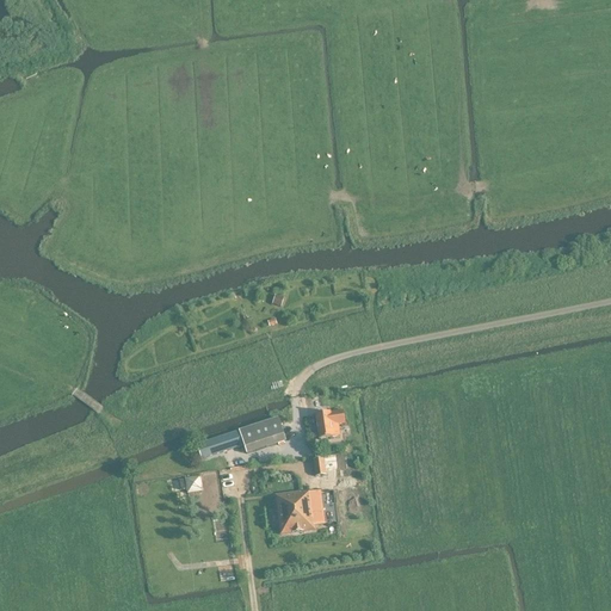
[(279,288),(277,297),(287,300),(289,290),(279,288)]
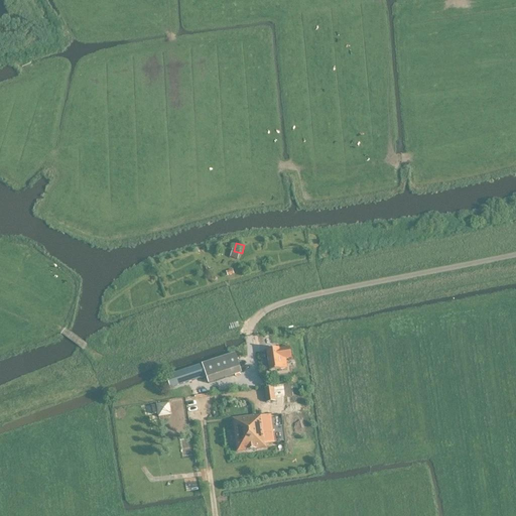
[(266,351),(269,371),(287,369),(285,358),(291,358),(289,348),(278,349),(266,351)]
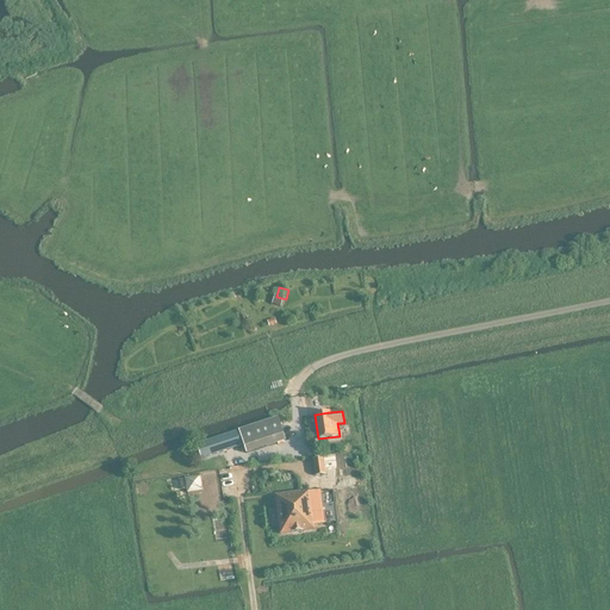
[(203,442),(204,444),(192,448),(193,453),(191,455),(192,460),(206,455),(207,456),(243,444),(247,453),(285,441),(278,418),(238,430),(203,442)]
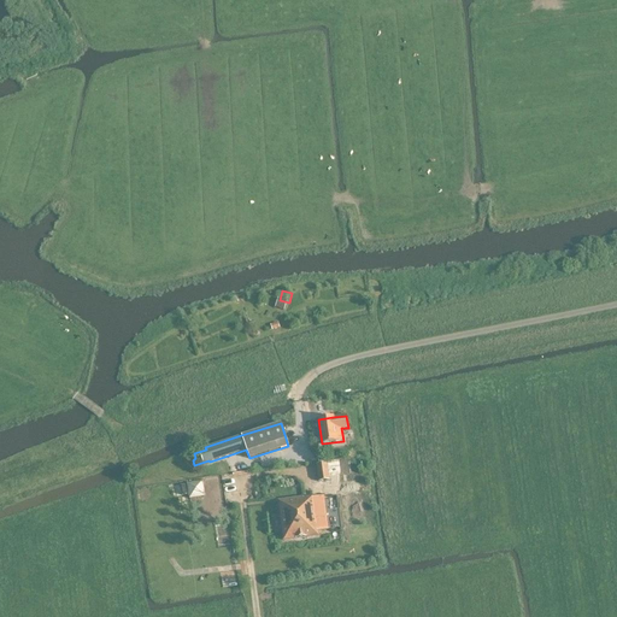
[(317,474),(328,471),(327,463),(316,465),(317,474)]
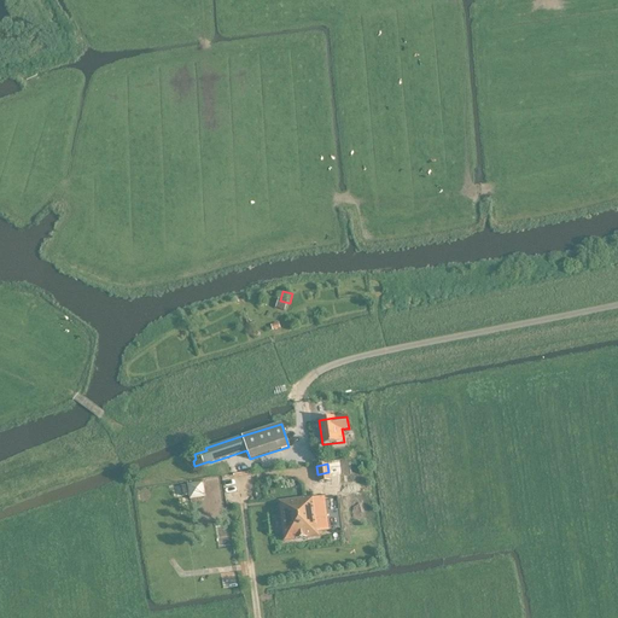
[(328,472),(318,474),(319,483),(330,482),(328,472)]
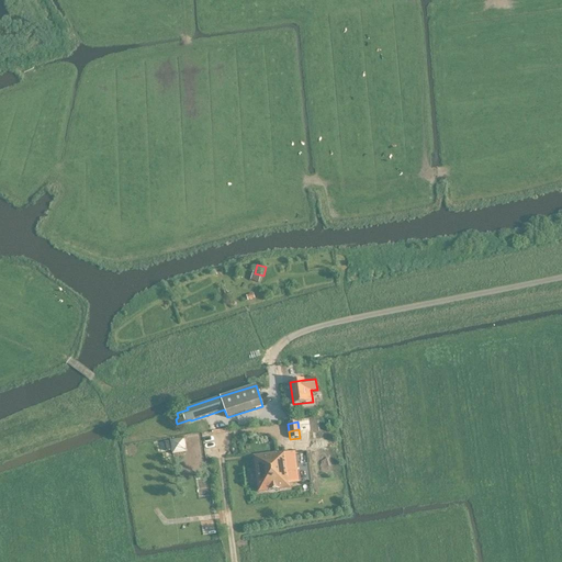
[(183,437),(169,438),(171,452),(186,451),(183,437)]
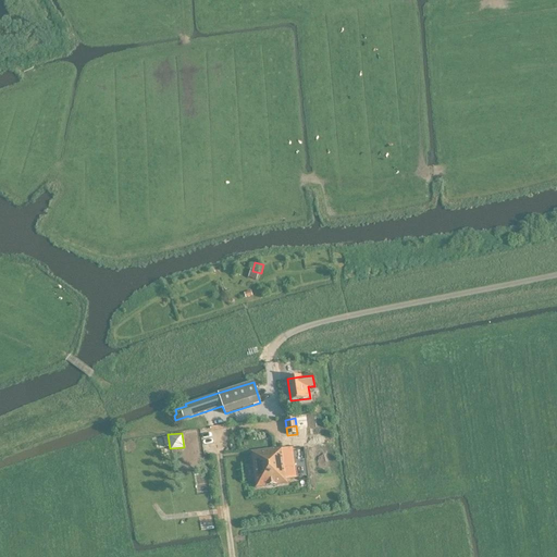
[(255,490),(267,487),(264,475),(270,474),(269,467),(282,465),(281,462),(280,462),(279,448),(250,453),(255,490)]
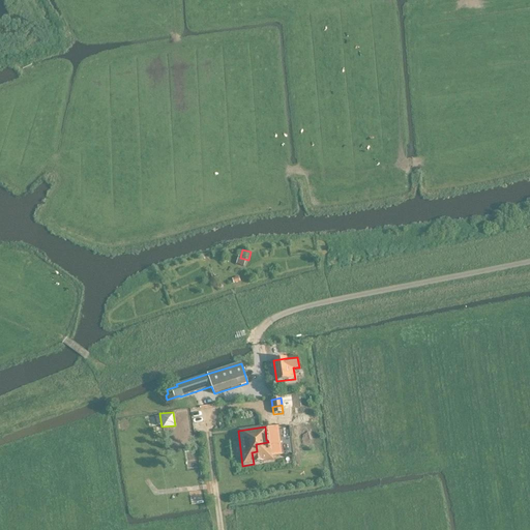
[(282,454),(277,427),(268,428),(268,427),(265,427),(266,440),(267,440),(268,442),(256,444),(257,451),(252,452),(254,464),(273,462),(273,455),(282,454)]
